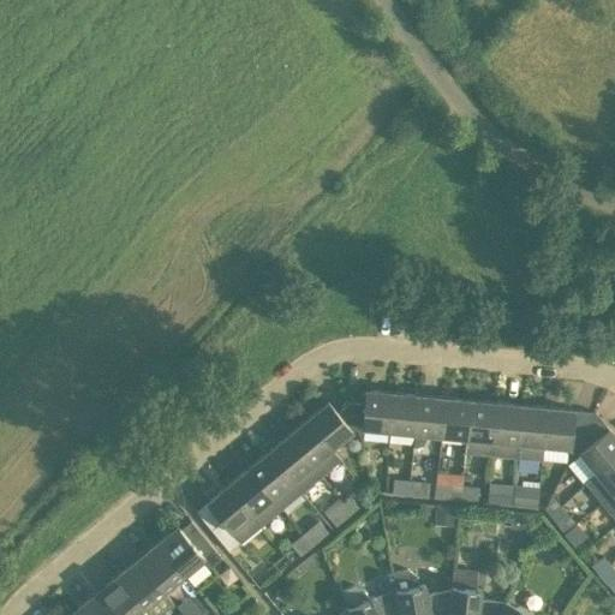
[(362,428),(388,430),(392,393),(365,389),(364,404),(348,402),(357,430),(362,428)]
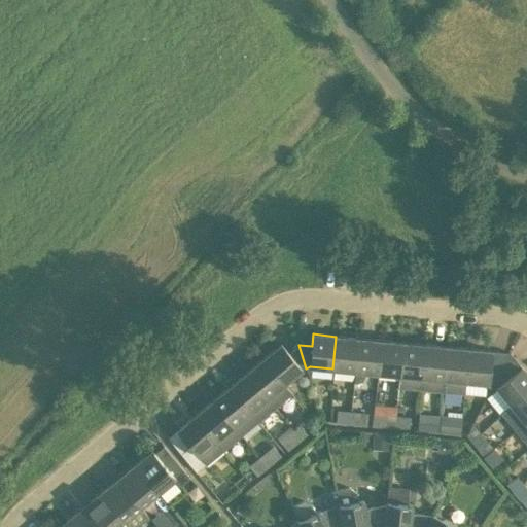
[(354,371),(357,339),(336,337),(332,369),(354,371)]
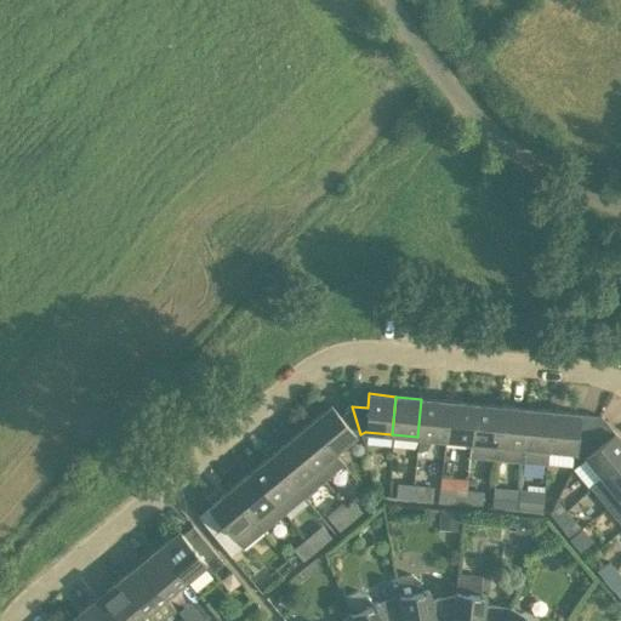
[(444,439),(448,402),(421,399),(417,437),(416,451),(420,451),(425,450),(428,445),(428,438),(444,439)]
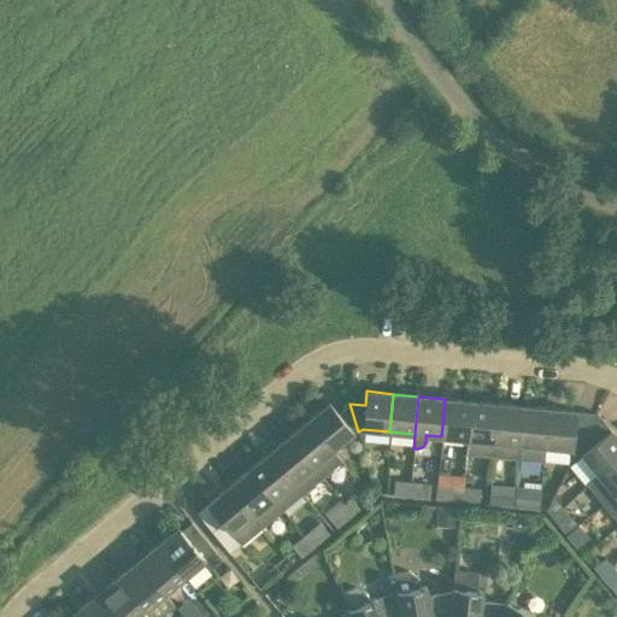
[(466,440),(470,401),(445,399),(441,436),(466,440)]
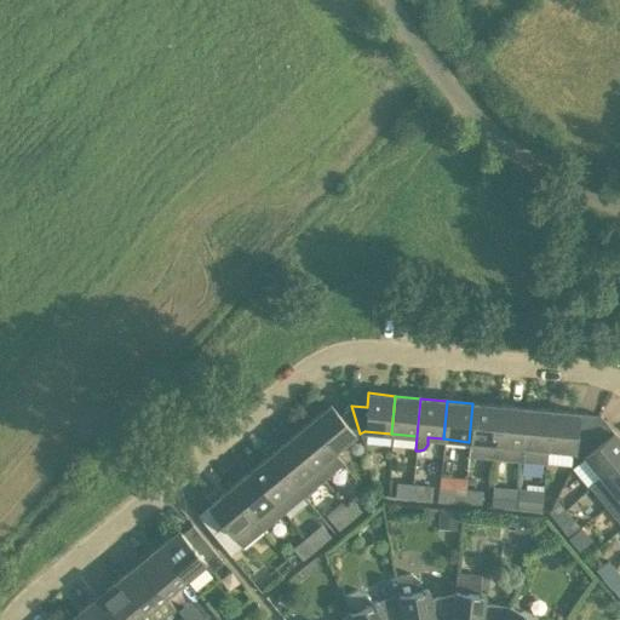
[(494,459),(499,406),(472,403),(469,442),(468,455),(494,459)]
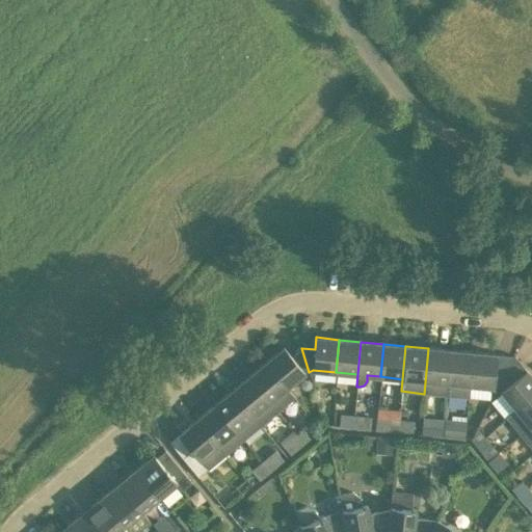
[(304,373),(309,372),(301,348),(291,356),(283,347),(265,363),(286,388),(304,373)]
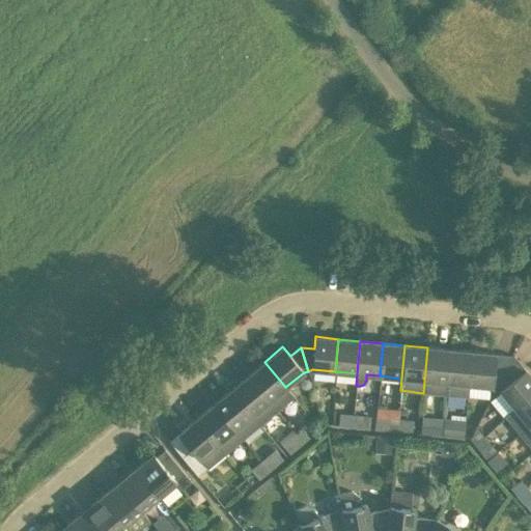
[(445,393),(449,350),(427,347),(423,393),(445,395),(445,393)]
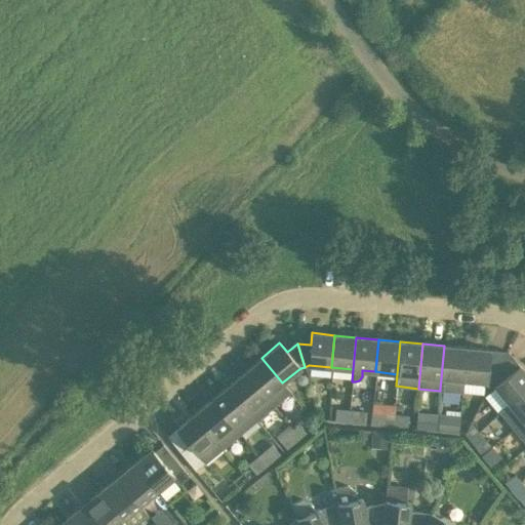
[(462,391),(463,380),(467,348),(444,346),(440,389),(462,391)]
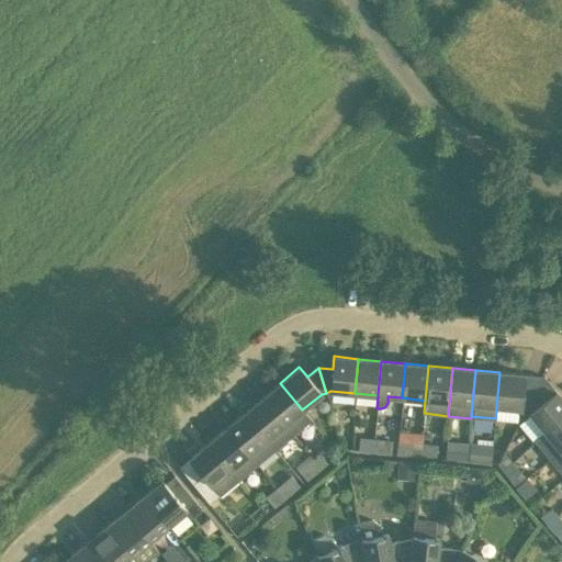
[(524,374),(499,372),(496,407),(520,409),(525,412),(537,389),(543,377),(524,374)]
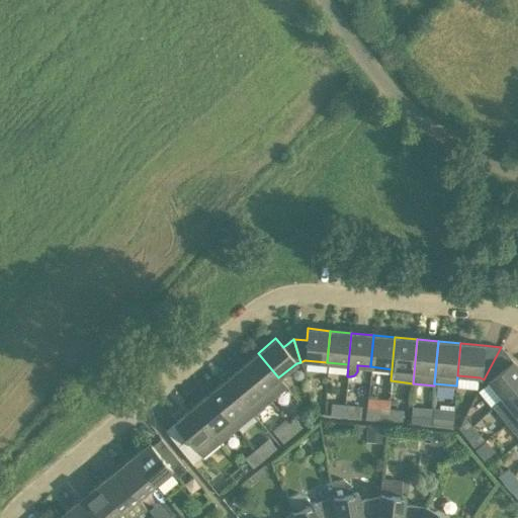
[(278,377),(258,353),(241,366),(269,401),(286,387),(278,377)]
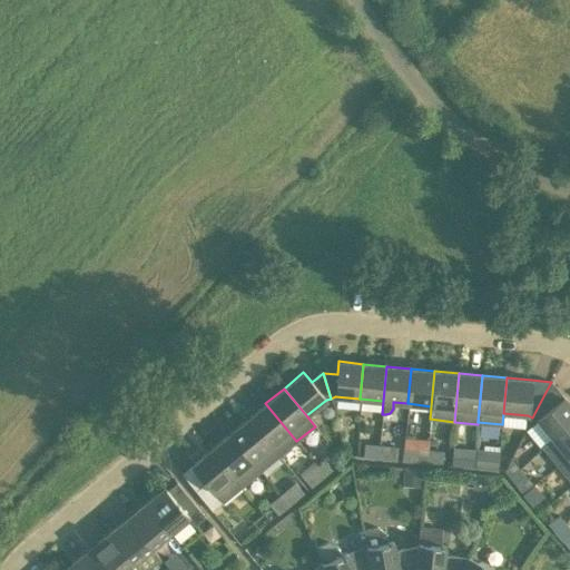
[(536,420),(552,439),(569,423),(569,404),(563,396),(553,405),(544,394),(532,418),(536,420)]
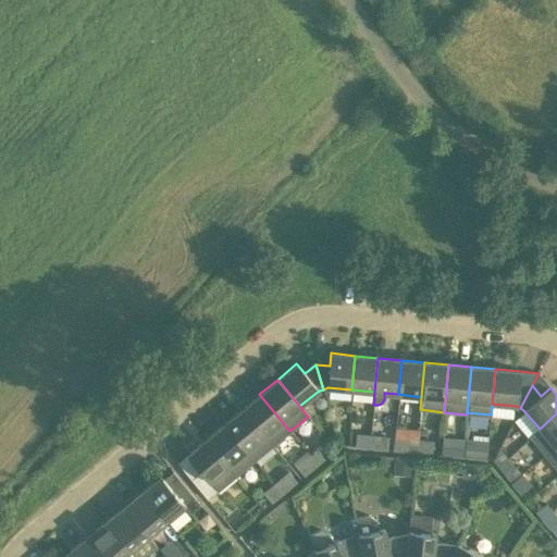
[(289,431),(259,394),(240,409),(271,446),(289,431)]
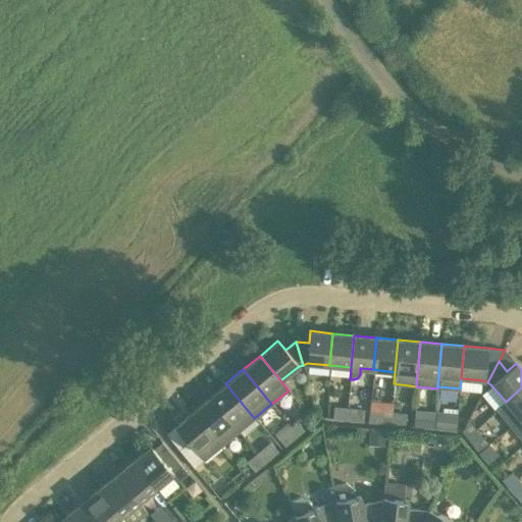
[(254,418),(225,383),(209,398),(238,432),(254,418)]
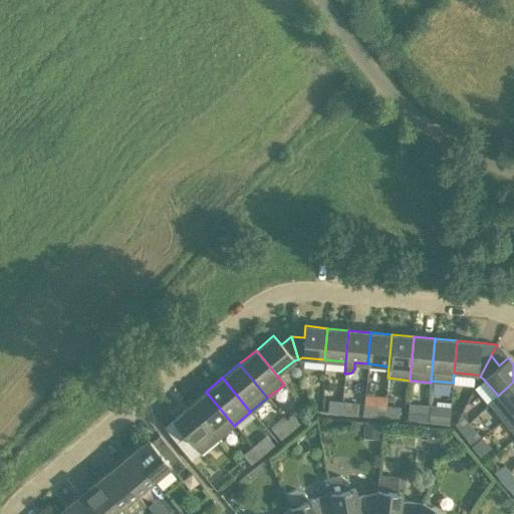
[(502,420),(513,410),(513,381),(498,396),(489,404),(502,420)]
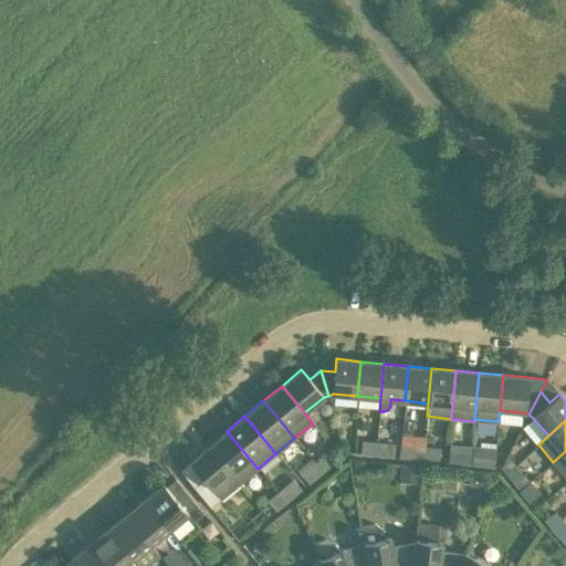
[(258,469),(227,431),(208,447),(239,484),(258,469)]
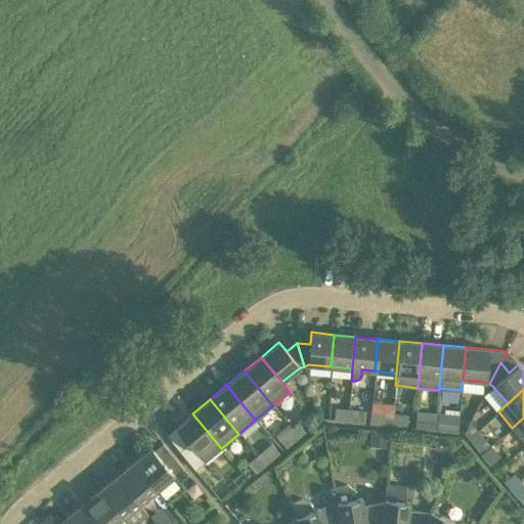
[(334,421),(348,422),(349,408),(341,407),(335,407),(334,421)]
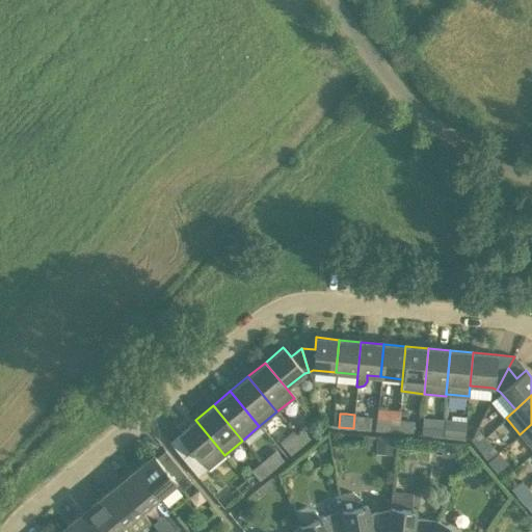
[(371,416),(354,415),(353,428),(370,430),(371,416)]
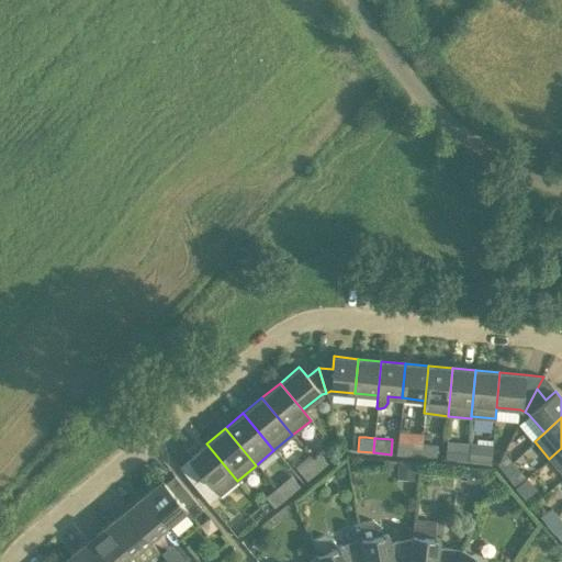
[(397,440),(395,454),(420,457),(423,444),(397,440)]
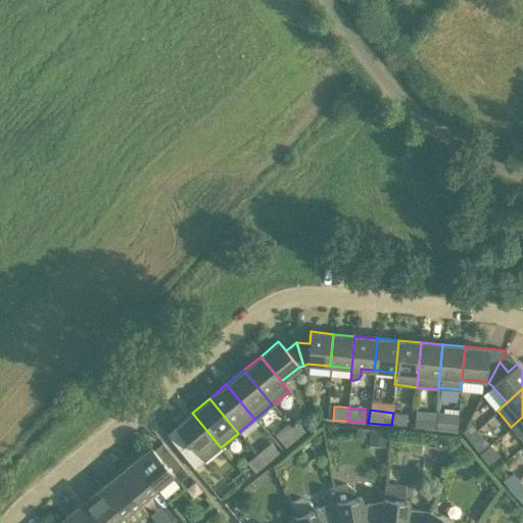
[(204,461),(221,447),(192,413),(175,426),(188,442),(179,449),(194,469),(204,461)]
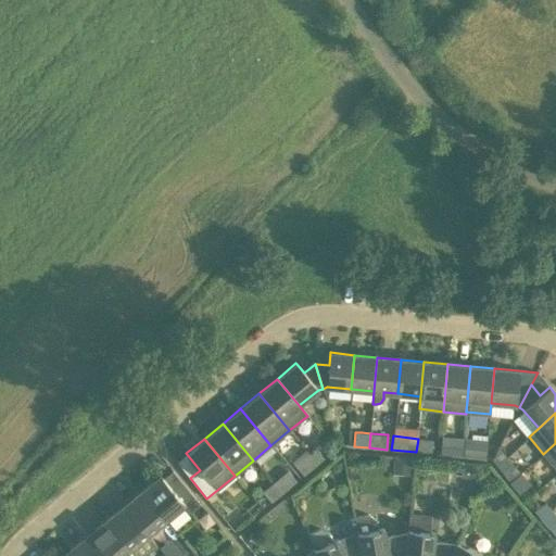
[(431,454),(432,440),(418,439),(416,452),(431,454)]
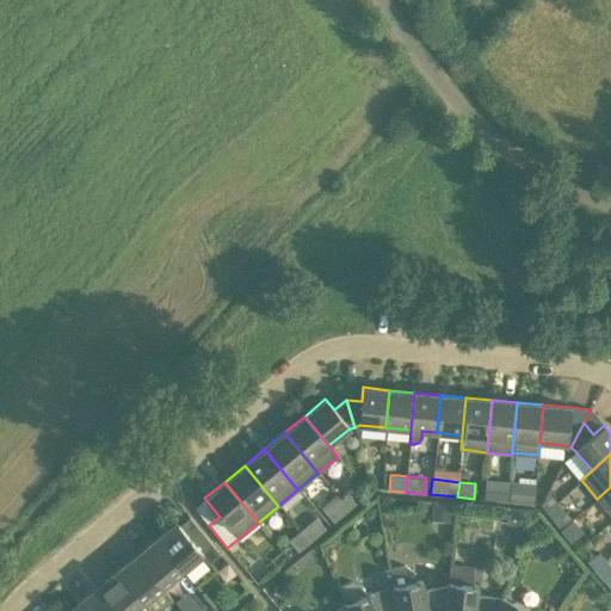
[(535,505),(536,486),(512,483),(510,503),(535,505)]
